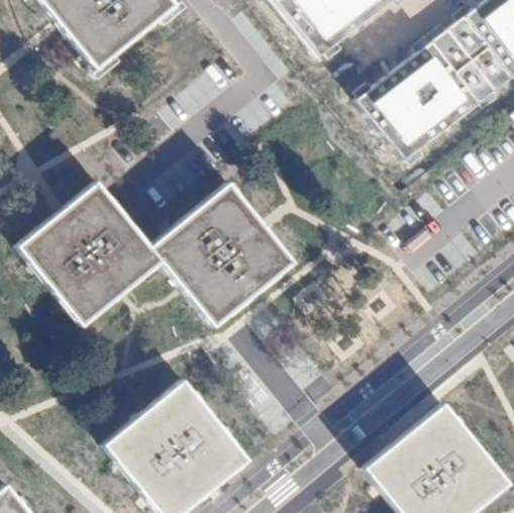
[(174,3),(171,0),(42,0),(60,20),(96,66),(174,3)]
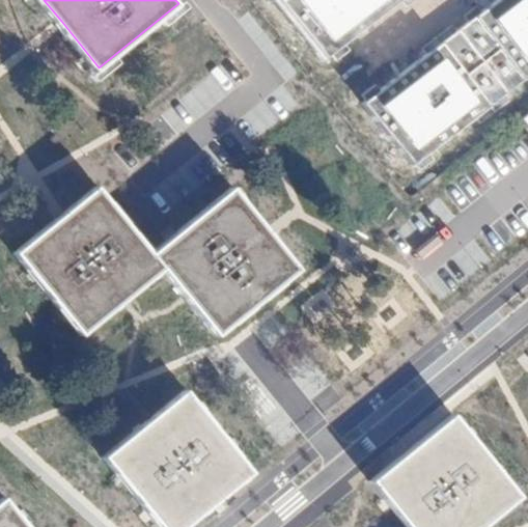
[(277,0),(325,60),(399,0),(277,0)]
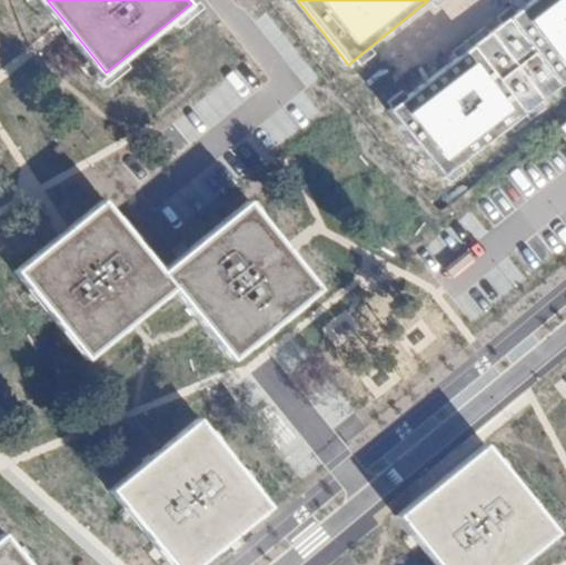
[(532,0),(393,110),(446,178),(565,83),(565,0),(532,0)]
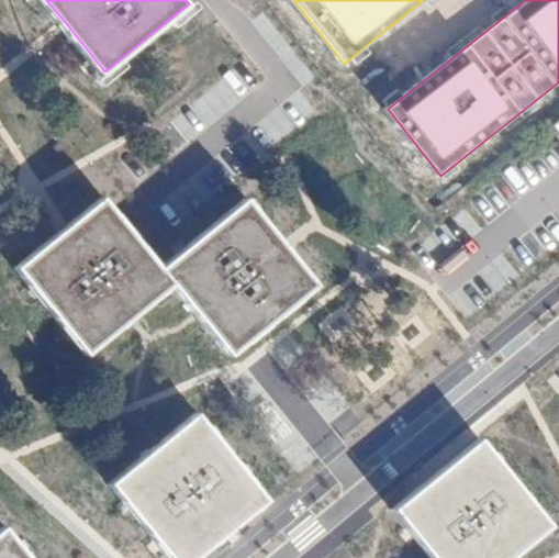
[(136,315),(177,282),(201,310),(237,350),(322,283),(288,242),(252,197),(165,267),(107,196),(69,225),(22,264),(93,350),(136,315)]
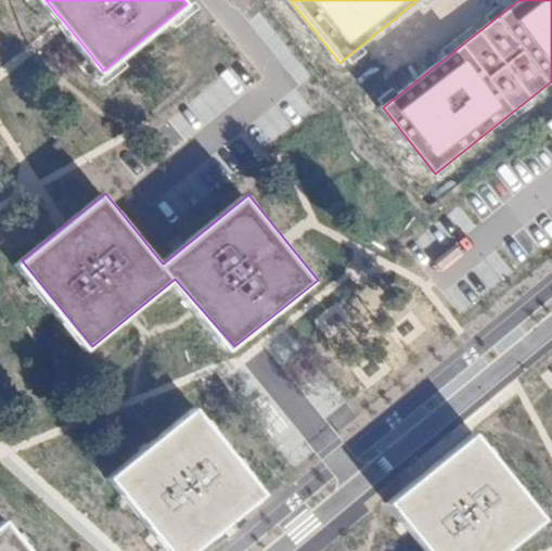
[(158,441),(115,475),(177,550),(190,550),(230,520),(268,488),(201,406),(158,441)]
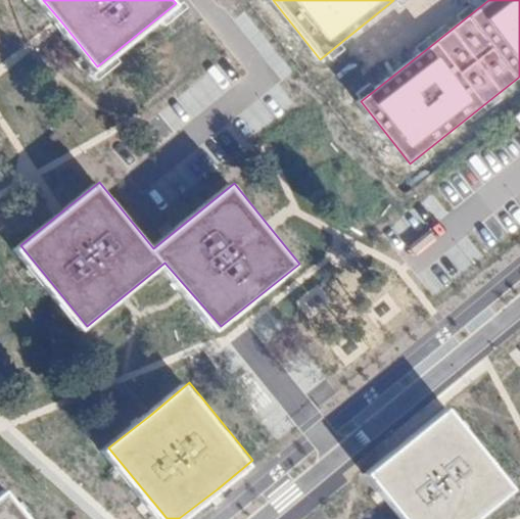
[(368,472),(404,518),(472,518),(511,486),(448,406),(406,440),(368,472)]
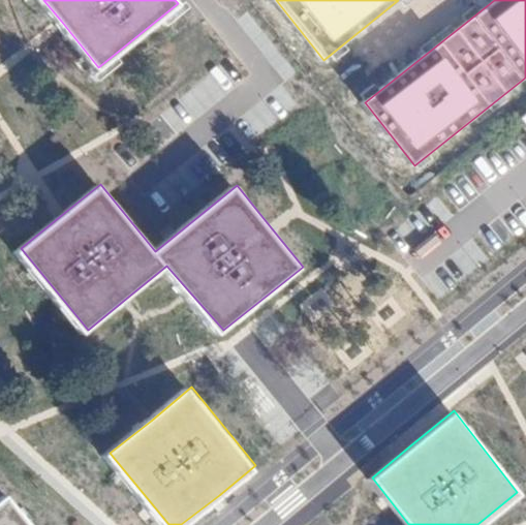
[(261,431),(253,440),(277,462),(285,452),(261,431)]
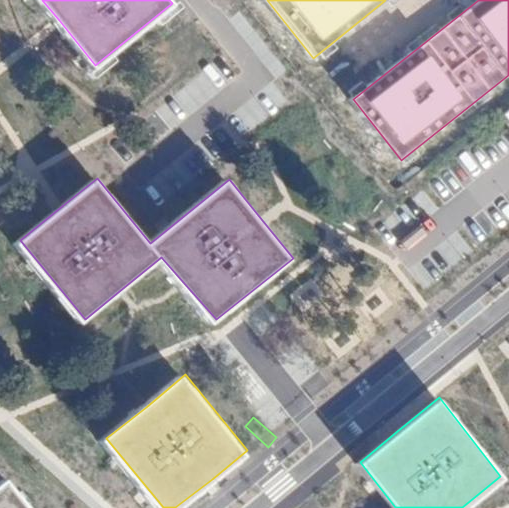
[(27,507),(3,478),(0,480),(0,507),(27,507)]
